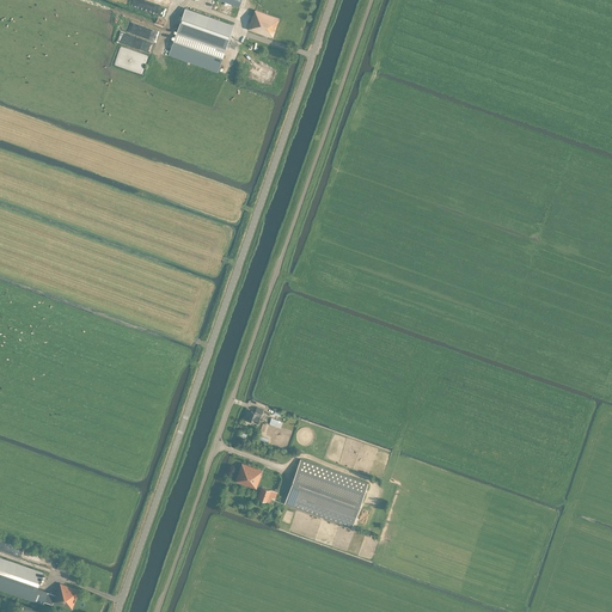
[(185,8),(169,54),(218,71),(233,25),(185,8)]
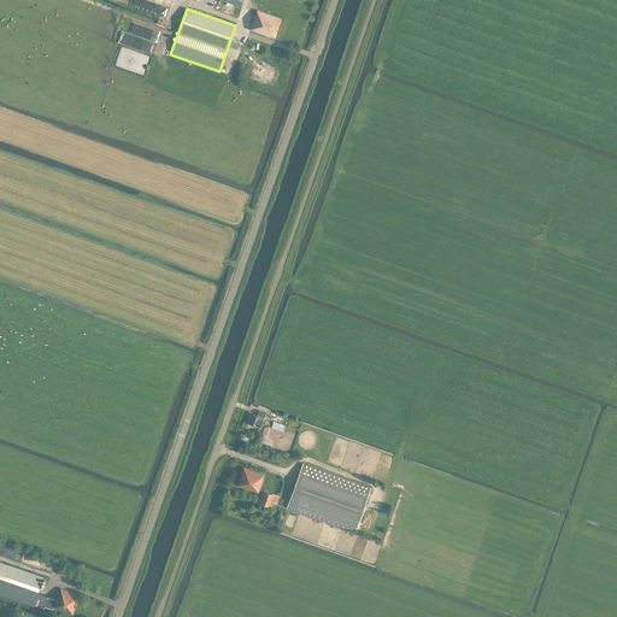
[(251,29),(275,37),(281,18),(257,10),(256,16),(254,15),(251,29)]
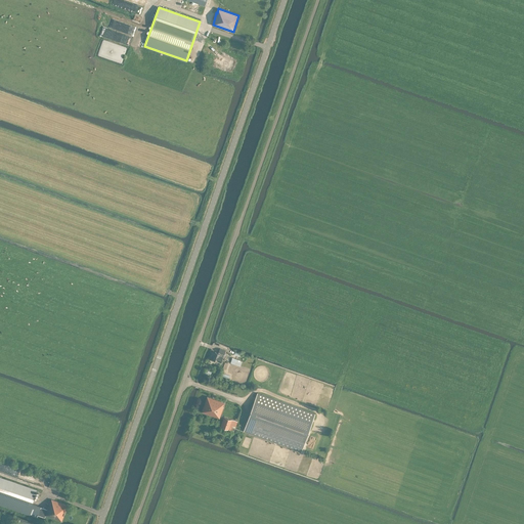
[(231,69),(233,60),(222,56),(220,59),(217,58),(216,62),(231,69)]
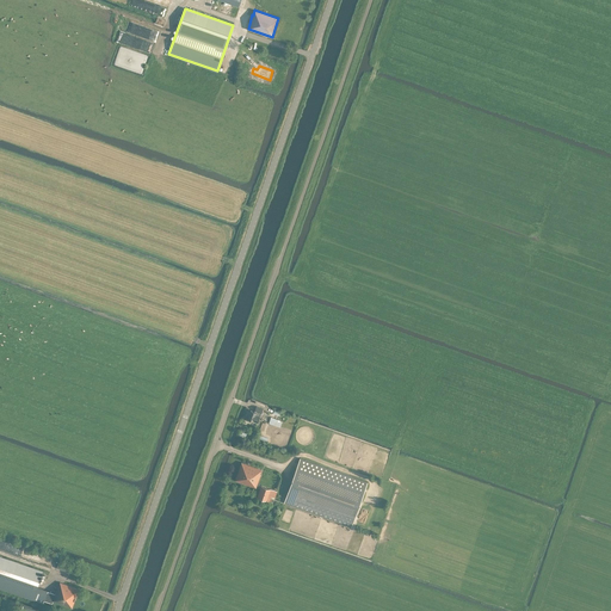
[(247,418),(258,421),(263,408),(257,406),(254,411),(251,409),(247,418)]
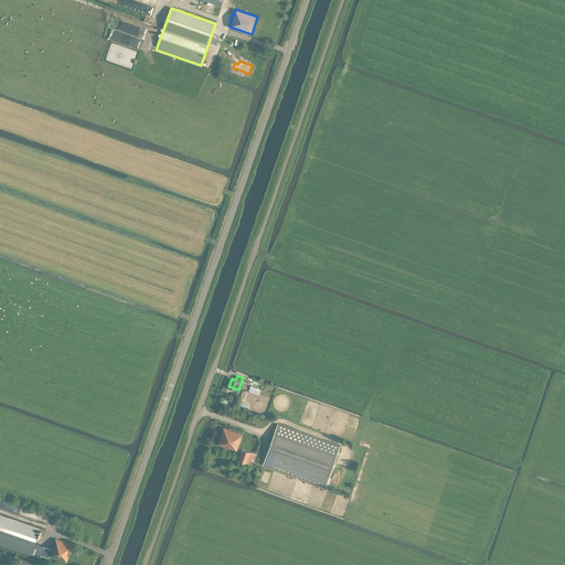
[(263,465),(324,487),(340,446),(277,423),(263,465)]
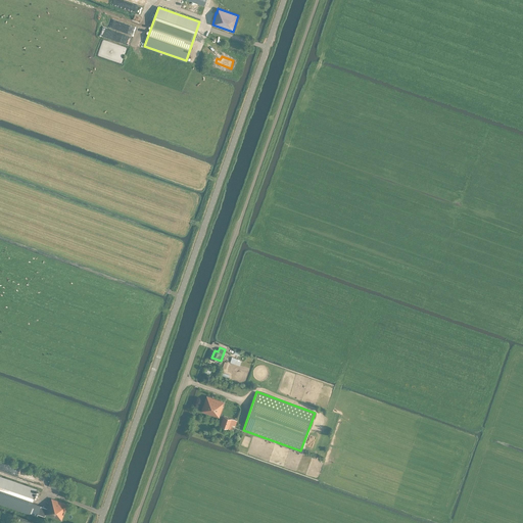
[(222,406),(224,401),(206,395),(201,411),(219,417),(220,414),(223,406),(222,406)]
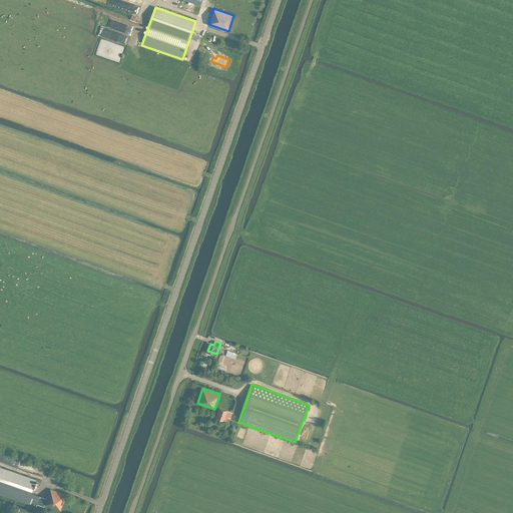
[(215,417),(225,421),(227,417),(230,418),(232,412),(219,407),(218,410),(215,417)]
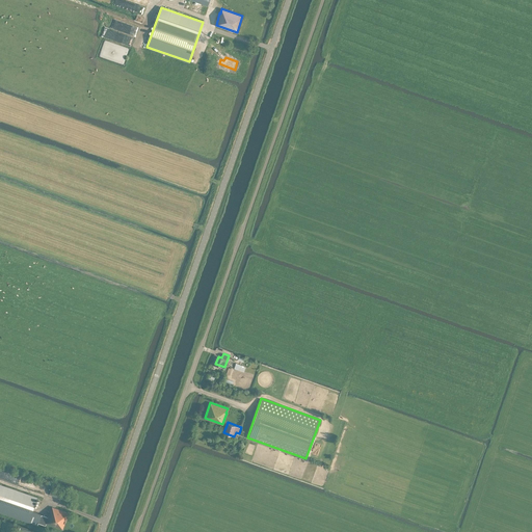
[(42,514),(32,511),(37,497),(0,483),(0,511),(37,525),(42,514)]
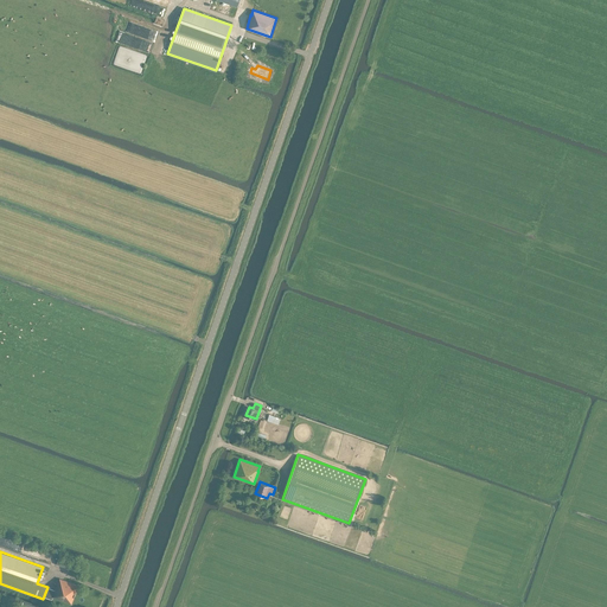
[(56,563),(75,570),(78,562),(59,555),(56,563)]
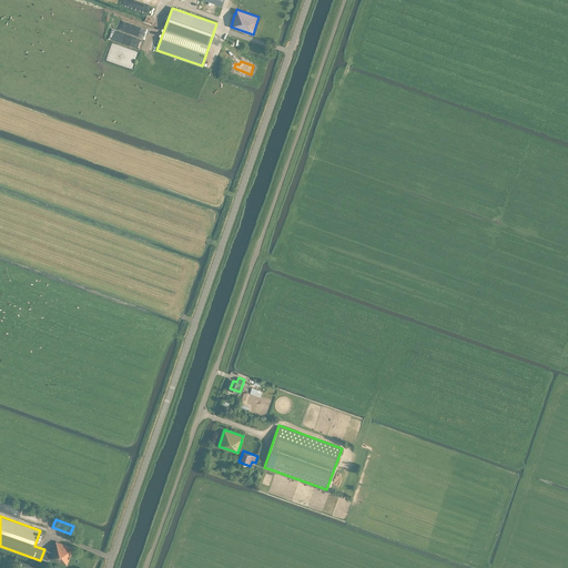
[(44,556),(67,565),(73,547),(56,540),(52,549),(47,548),(44,556)]
